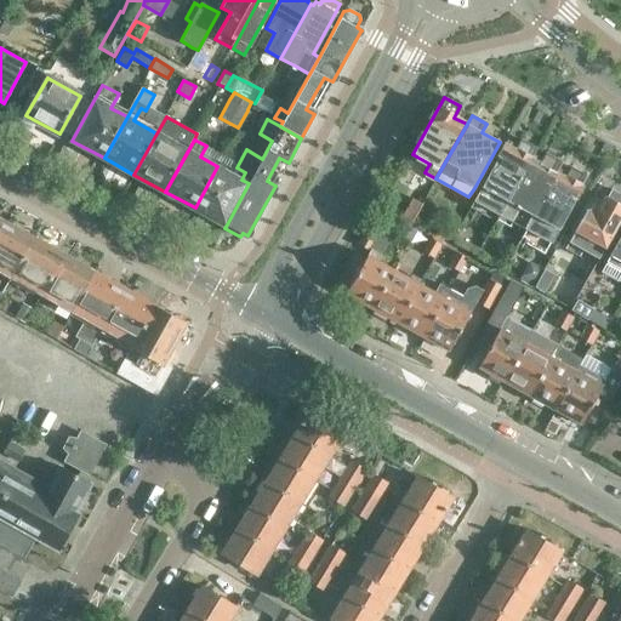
[(500,215),(533,154),(536,148),(520,140),(517,146),(507,140),(474,201),(500,215)]
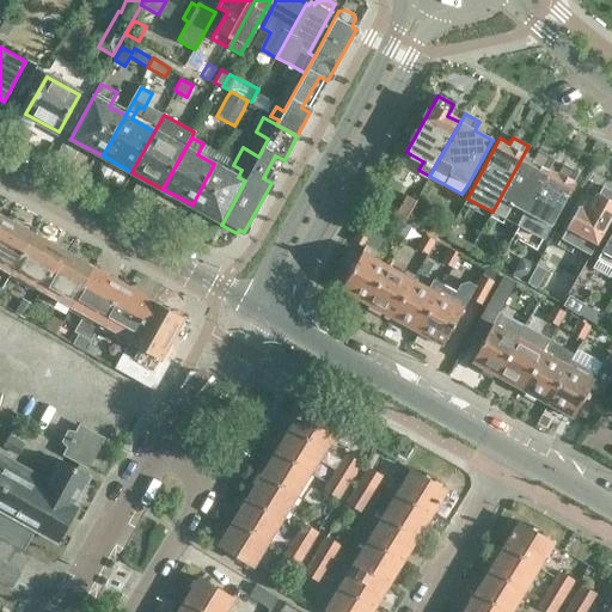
[(518,226),(550,165),(552,160),(537,152),(534,157),(525,152),(493,212),(518,226)]
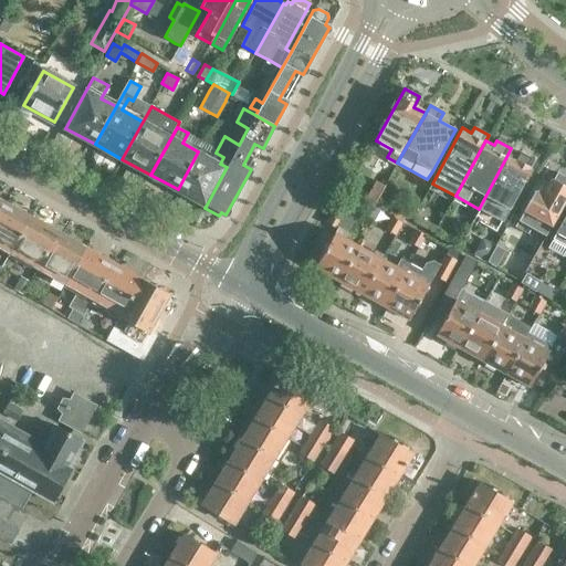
[(227,167),(220,164),(198,152),(178,189),(207,205),(227,167)]
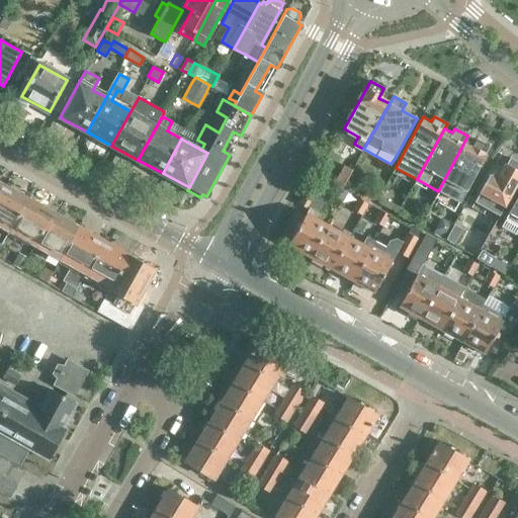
[(473,145),(465,140),(438,191),(459,202),(490,147),(476,140),(473,145)]
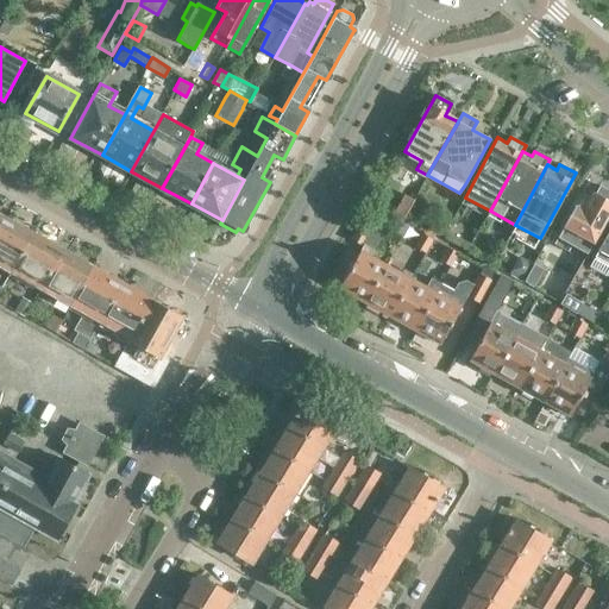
[(575,207),(563,228),(553,245),(583,261),(592,244),(608,213),(608,192),(598,187),(594,194),(591,193),(586,202),(582,200),(577,208),(575,207)]
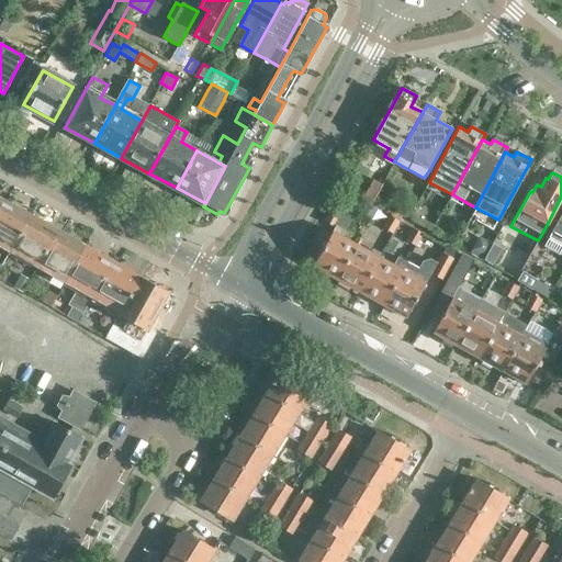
[(370,205),(375,195),(382,184),(372,179),(363,195),(364,197),(362,201),(370,205)]
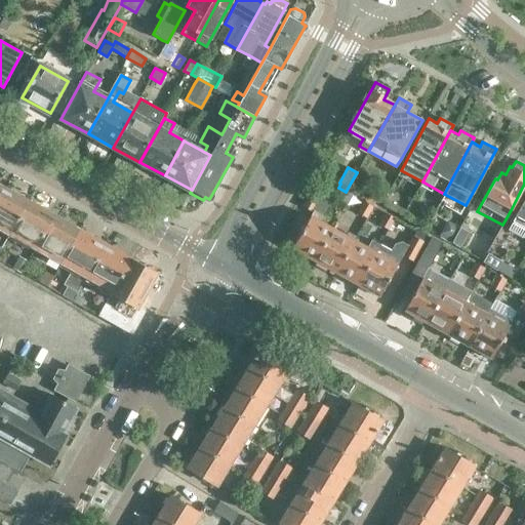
[(27,201),(1,187),(0,188),(0,231),(7,235),(27,201)]
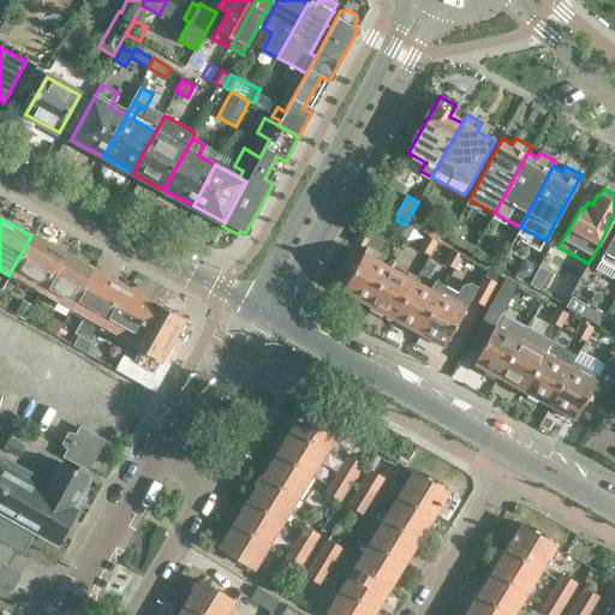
[(368,305),(388,267),(375,260),(378,254),(377,252),(389,231),(365,219),(353,242),(365,249),(342,291),(368,305)]
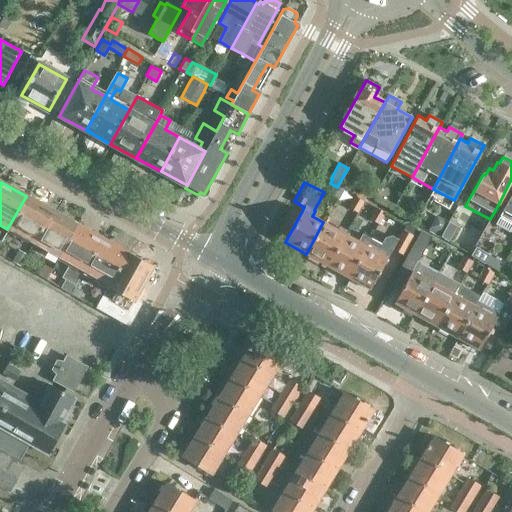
[(511,191),(498,216),(499,216),(495,224),(509,231),(511,225),(511,191)]
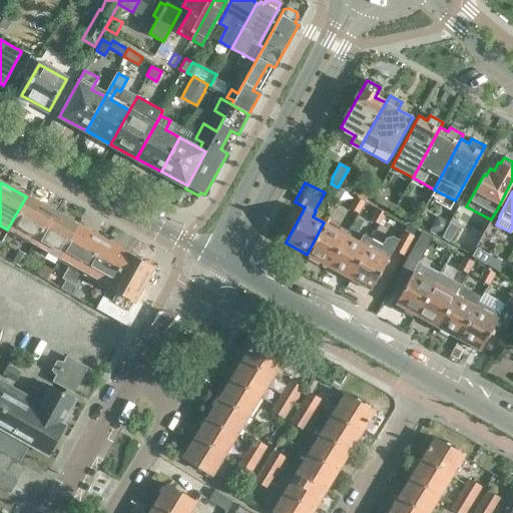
[(33,243),(51,210),(26,196),(7,229),(33,243)]
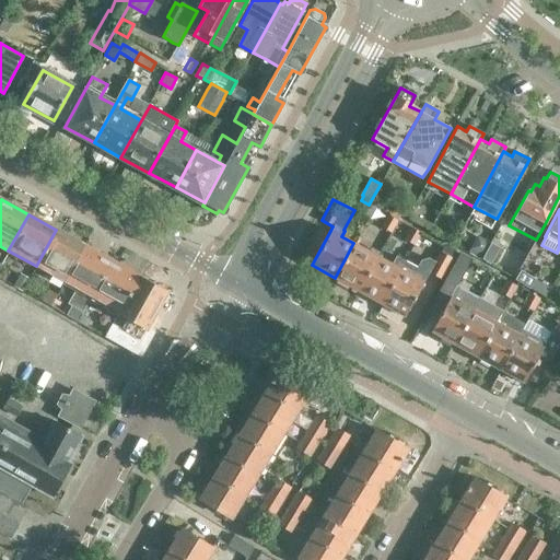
[(387,214),(381,226),(391,233),(398,221),(387,214)]
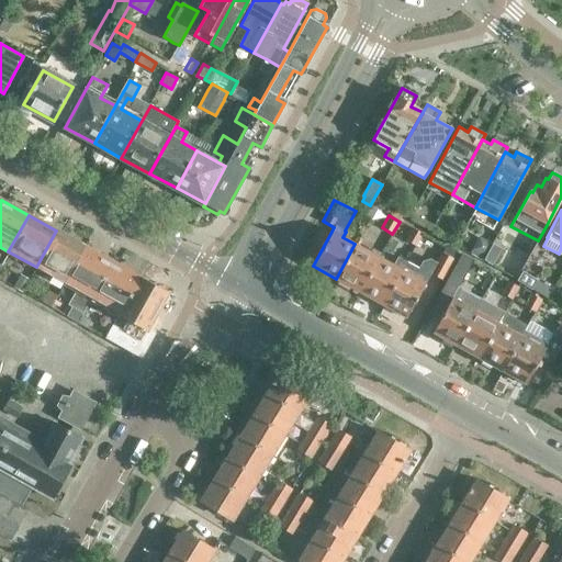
[(413,228),(405,240),(416,246),(423,234),(413,228)]
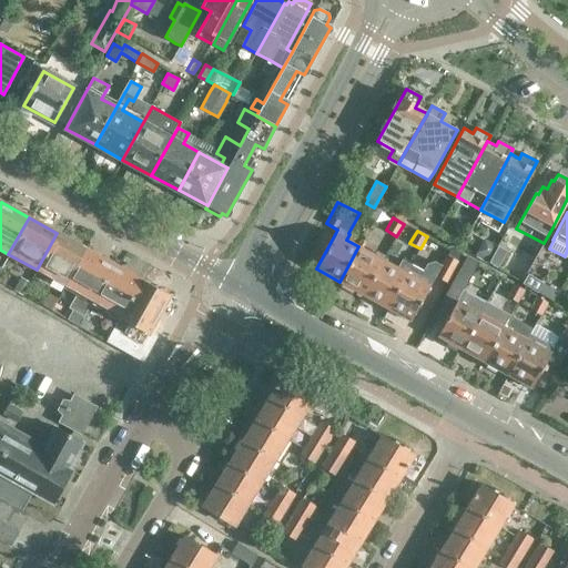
[(64,285),(84,249),(57,233),(37,270),(64,285)]
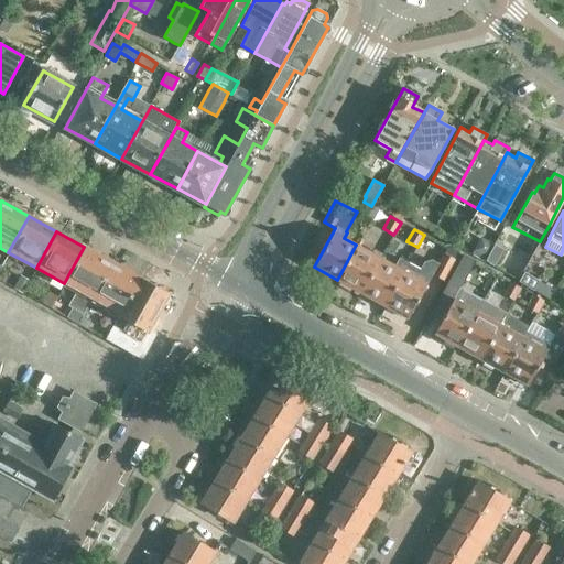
[(494,245),(480,237),(473,252),(486,259),(494,245)]
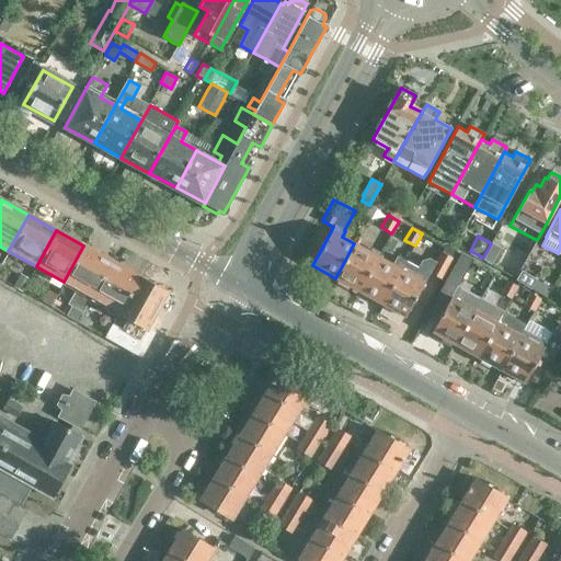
[(502,248),(492,242),(483,260),(492,264),(502,248)]
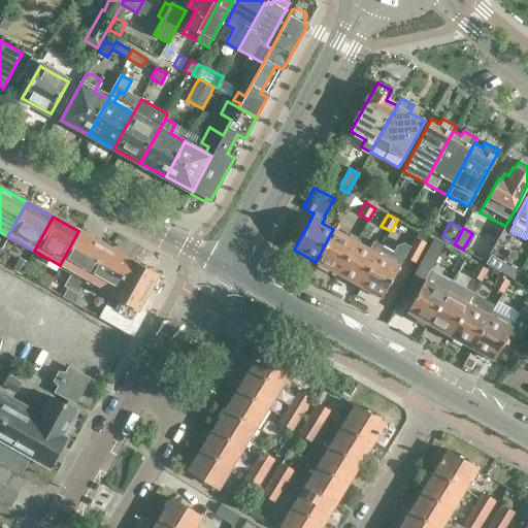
[(355,241),(333,229),(316,262),(337,273),(355,241)]
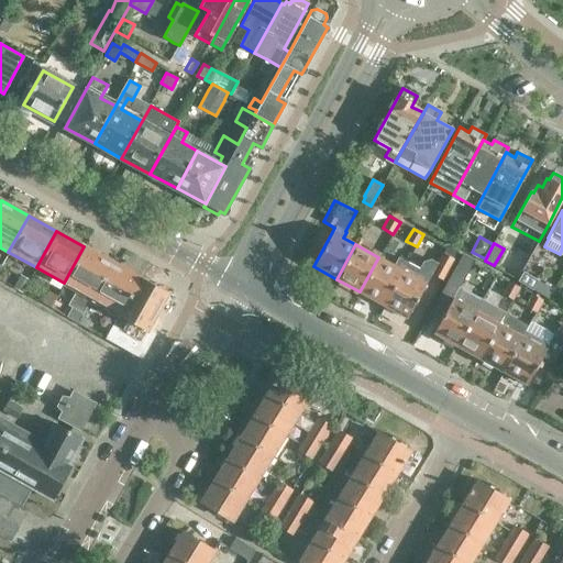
[(419,268),(407,262),(383,305),(406,318),(426,283),(431,274),(442,280),(459,251),(446,245),(438,263),(430,260),(422,262),(419,268)]
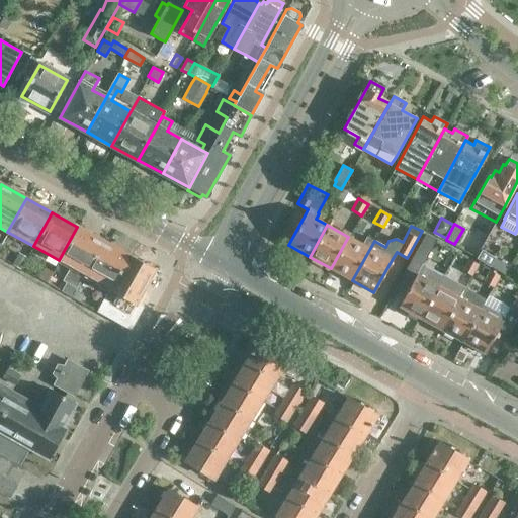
[(102,241),(77,227),(59,260),(84,274),(102,241)]
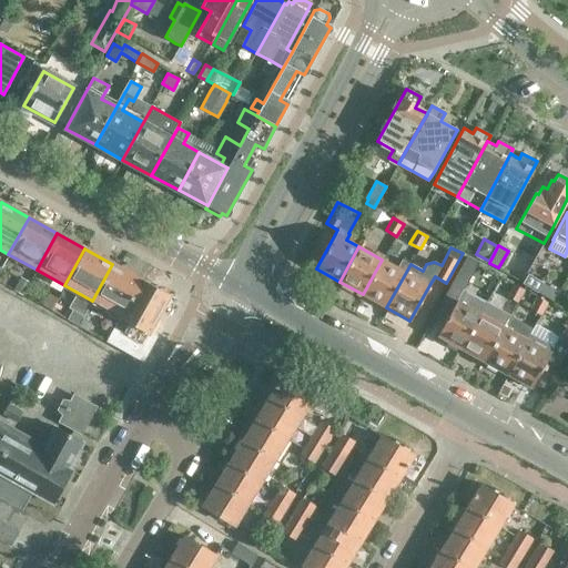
[(452,284),(463,288),(474,260),(464,255),(452,284)]
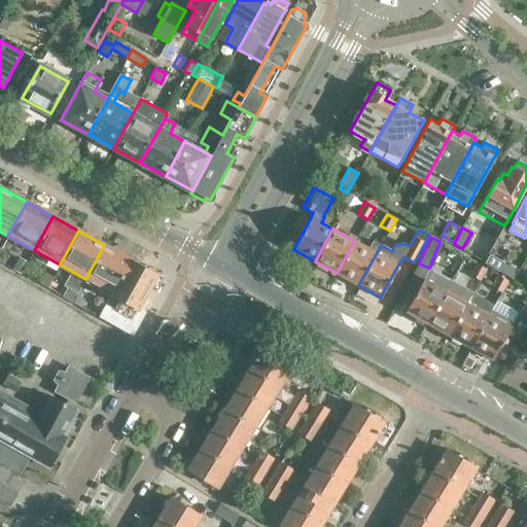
[(358,285),(381,245),(373,241),(369,249),(354,241),(337,273),(358,285)]
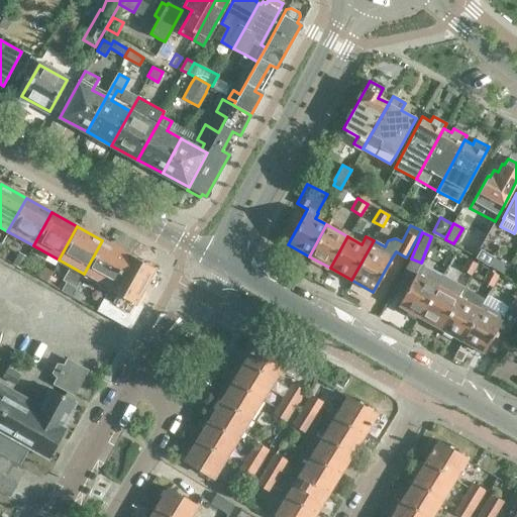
[(109,288),(127,254),(102,240),(84,274),(109,288)]
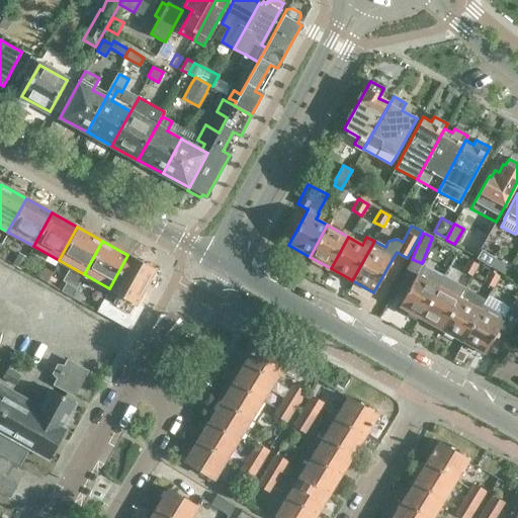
[(19,253),(12,264),(20,269),(27,258),(19,253)]
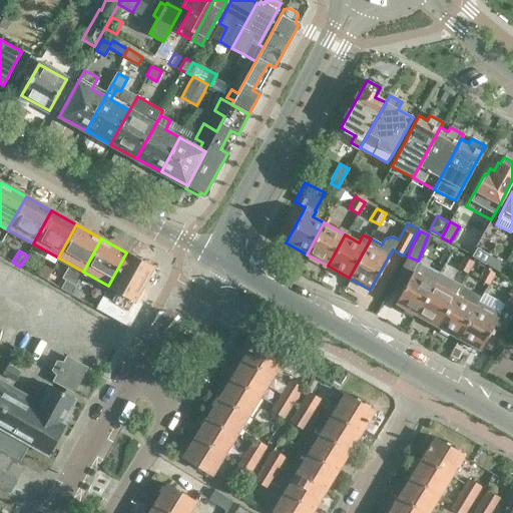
[(126,251),(126,252),(108,286),(105,289),(114,294),(110,301),(102,297),(95,309),(129,327),(141,304),(134,300),(152,267),(126,251)]
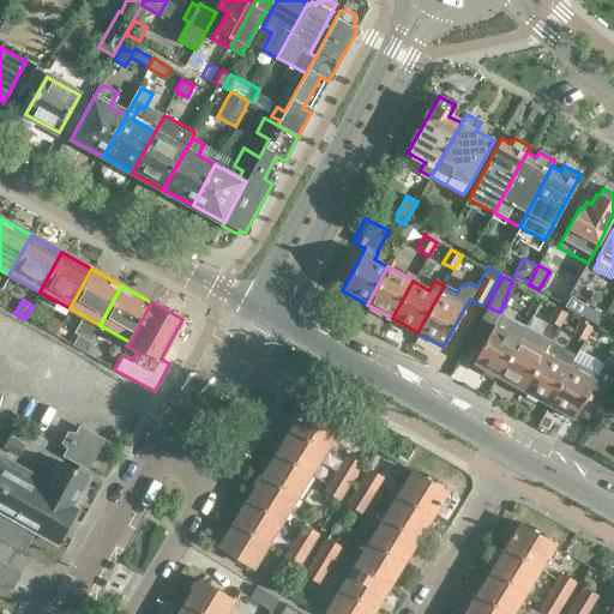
[(578,314),(597,324),(603,313),(584,304),(578,314)]
